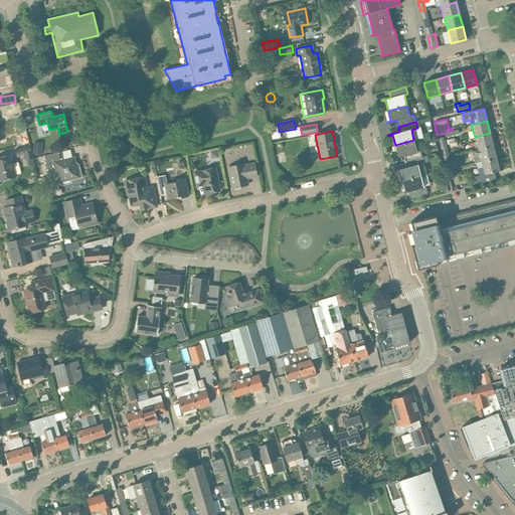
[(493,145),(490,133),(475,137),(476,142),(470,143),(472,151),(478,149),(493,145)]
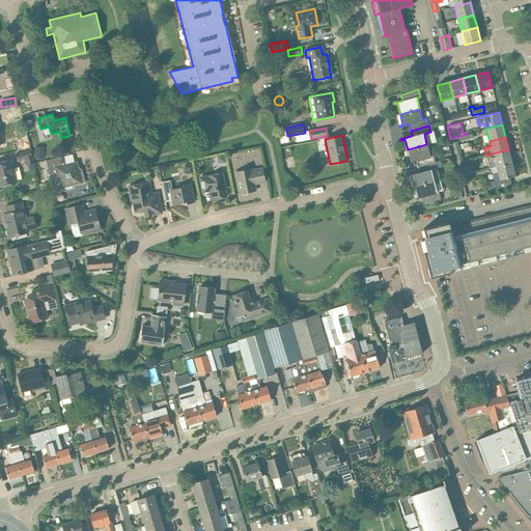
[(451,142),(453,150),(459,149),(457,141),(451,142)]
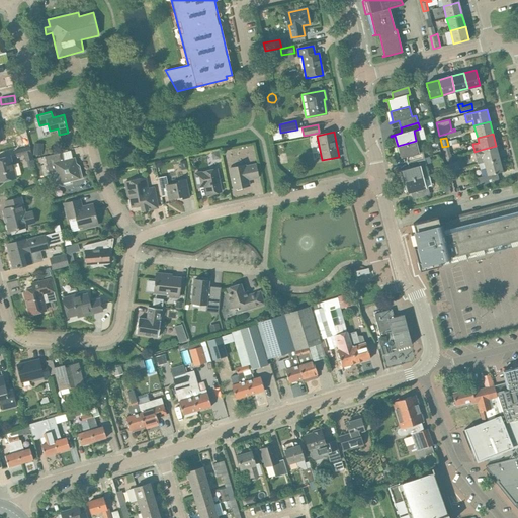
[(425,158),(423,151),(419,152),(416,141),(398,146),(400,157),(397,158),(397,159),(406,156),(408,162),(425,158)]
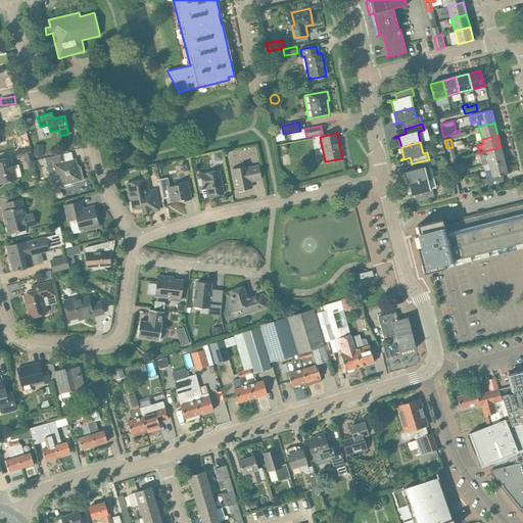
[(35,144),(34,156),(43,157),(43,145),(35,144)]
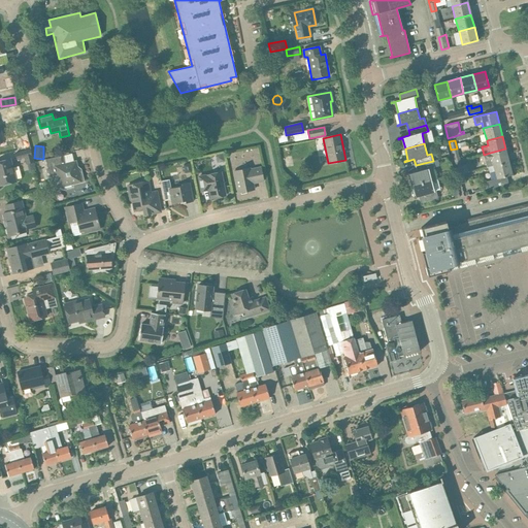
[(15,153),(18,159),(24,157),(27,165),(34,163),(31,149),(15,153)]
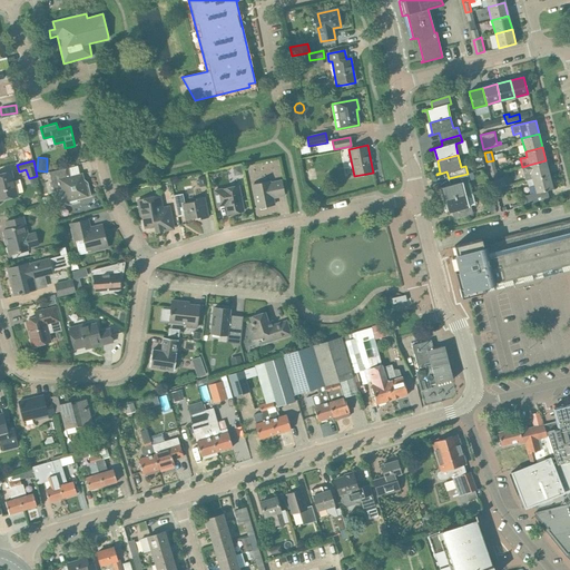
[(490,175),(498,174),(493,160),(487,161),(490,175)]
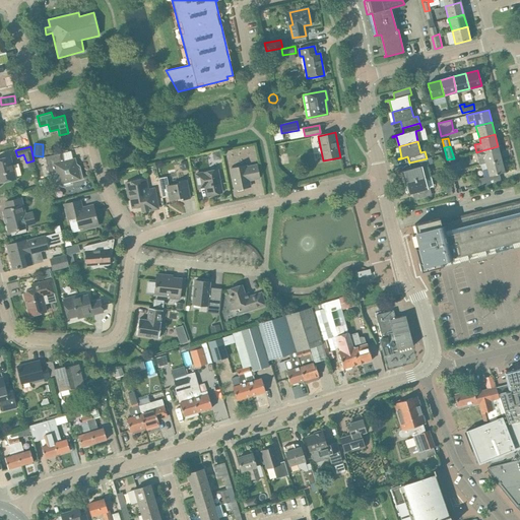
[(479,165),(480,165),(501,159),(498,146),(482,150),(476,152),(479,165)]
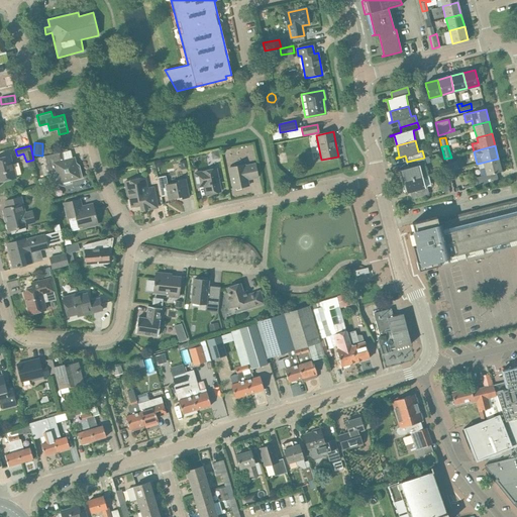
[(211,152),(212,160),(220,158),(219,150),(211,152)]
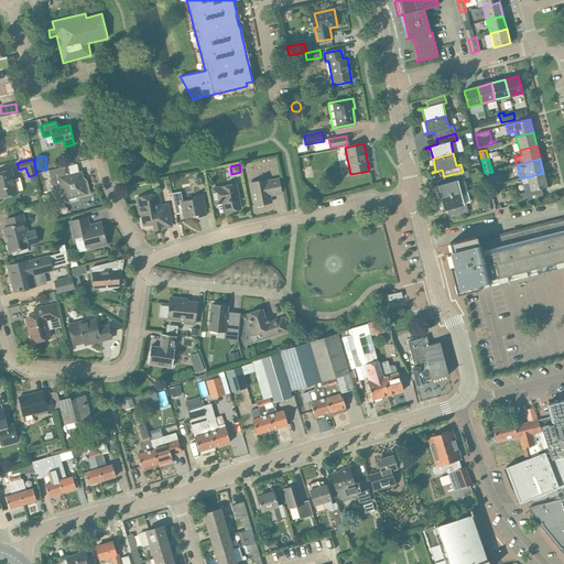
[(82,172),(67,175),(65,166),(58,167),(49,171),(53,188),(61,186),(64,199),(67,198),(68,202),(69,202),(77,199),(76,197),(89,194),(87,183),(84,184),(82,172)]
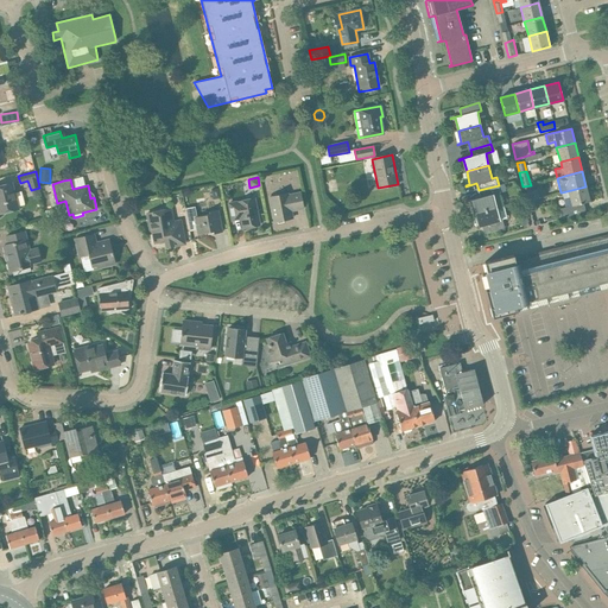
[(0,185),(0,213),(18,209),(12,183),(0,185)]
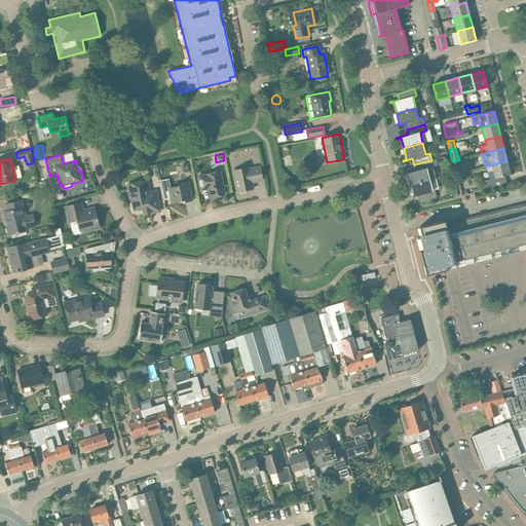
[(429,179),(427,168),(433,166),(431,160),(414,164),(415,171),(404,174),(404,175),(407,174),(410,185),(429,179)]
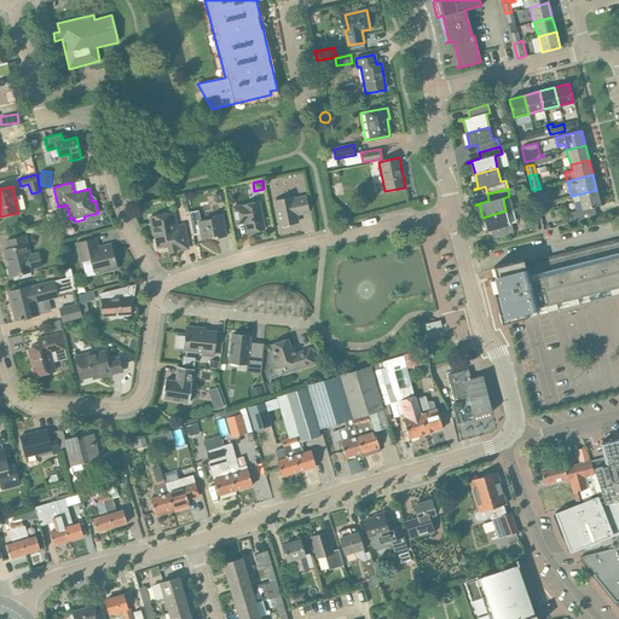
[(532,190),(537,206),(544,204),(549,202),(548,192),(542,194),(541,189),(532,190)]
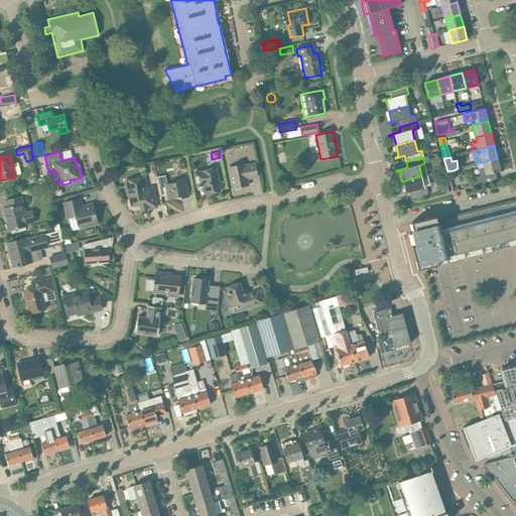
[(485,174),(475,177),(477,185),(497,180),(495,172),(501,170),(497,158),(477,163),(479,168),(483,167),(485,174)]
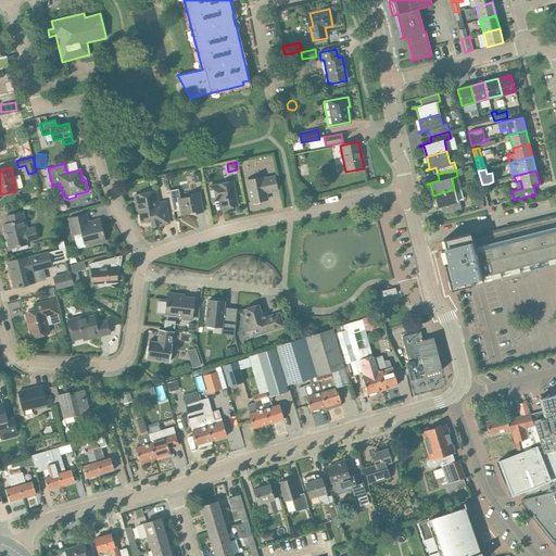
[(247,180),(251,203),(267,200),(266,192),(277,190),(275,176),(263,178),(263,177),(247,180)]
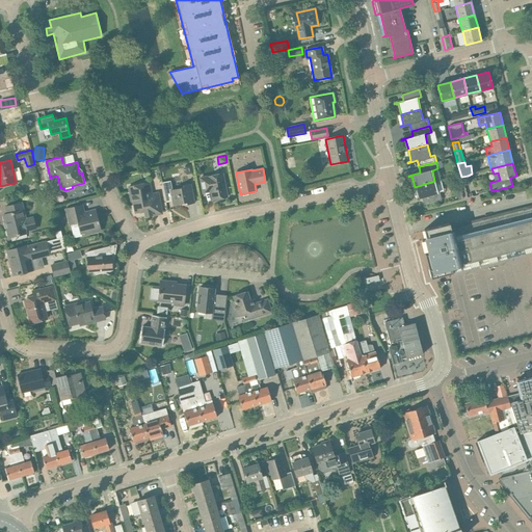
[(222,174),(200,178),(203,192),(211,191),(212,200),(227,196),(222,174)]
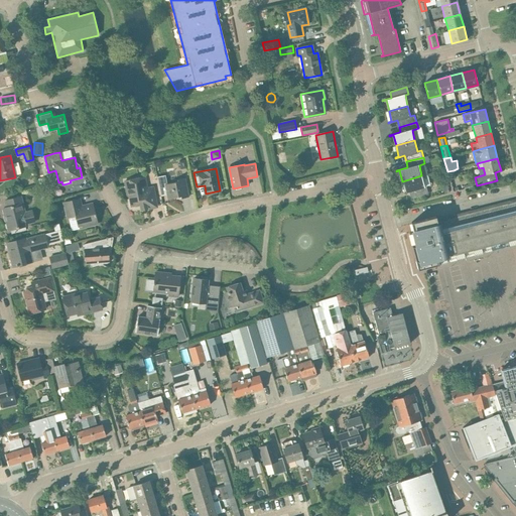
[(447,171),(449,179),(456,178),(454,170),(447,171)]
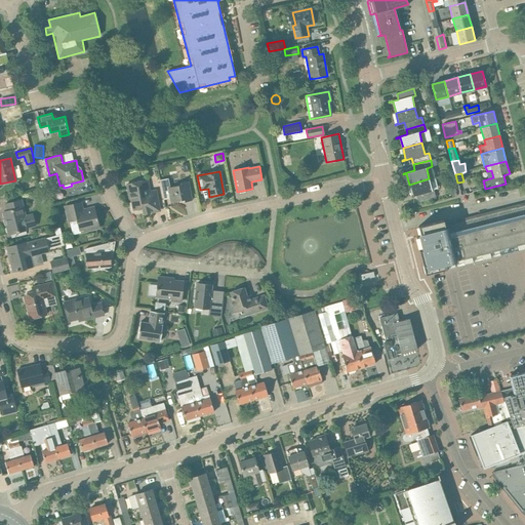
[(168,176),(159,177),(163,200),(170,198),(168,188),(170,187),(168,176)]
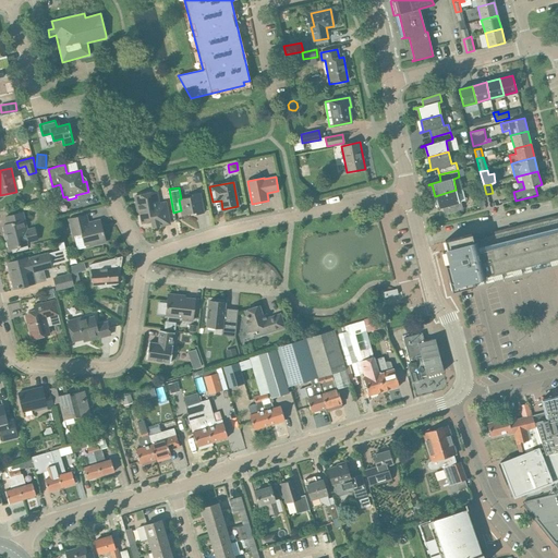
[(462,190),(457,191),(456,190),(435,196),(438,207),(435,208),(435,209),(443,207),(445,215),(455,213),(463,210),(461,202),(465,201),(462,190)]
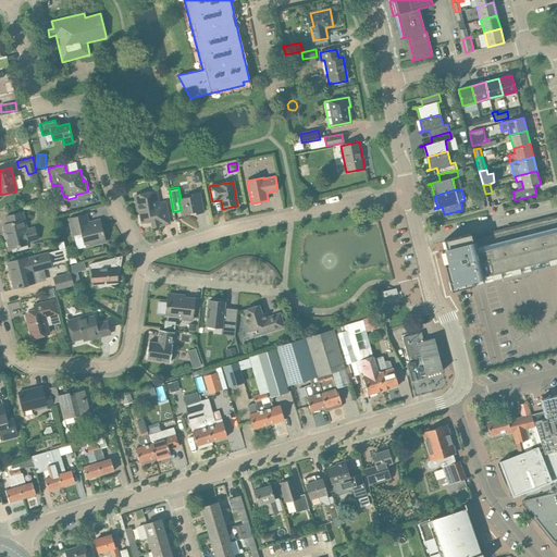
[(155,192),(135,196),(136,206),(138,205),(141,223),(151,221),(152,224),(158,223),(158,225),(169,223),(165,205),(157,206),(155,192)]
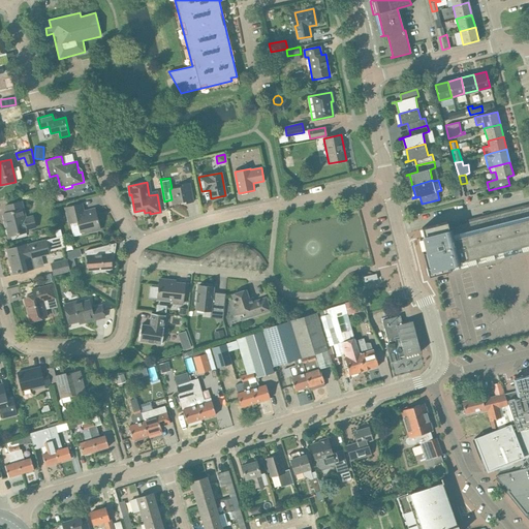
[(193,201),(189,183),(182,184),(183,186),(172,188),(169,189),(172,199),(173,204),(186,201),(186,204),(193,201)]
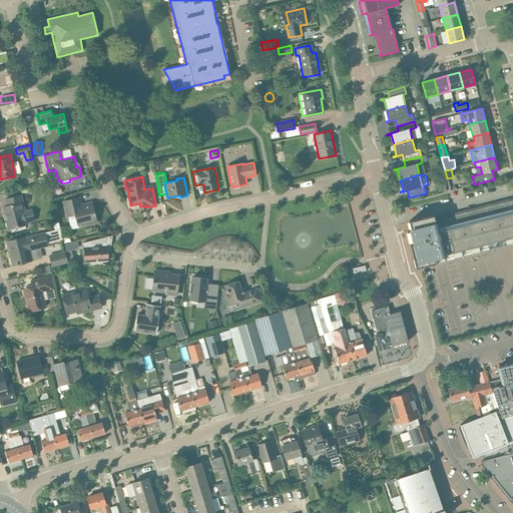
[(8,228),(10,228),(11,232),(25,228),(24,224),(35,221),(32,208),(24,210),(20,195),(5,199),(7,206),(3,207),(8,228)]
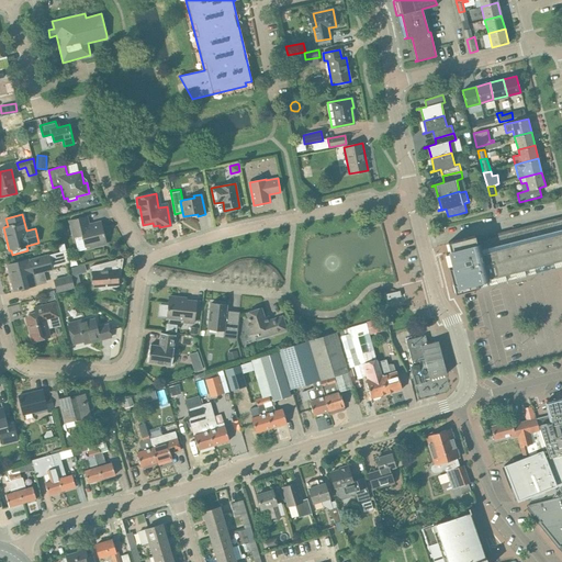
[(89,248),(96,247),(107,244),(104,236),(104,235),(104,233),(103,233),(103,231),(100,232),(98,222),(86,225),(83,217),(69,221),(72,234),(81,232),(85,247),(89,246),(89,248)]
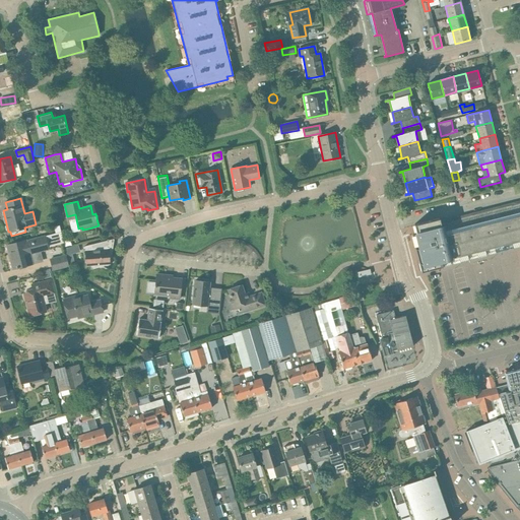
[(519,202),(512,204),(440,222),(439,217),(414,224),(416,235),(413,236),(416,247),(414,248),(420,271),(519,245),(519,202)]
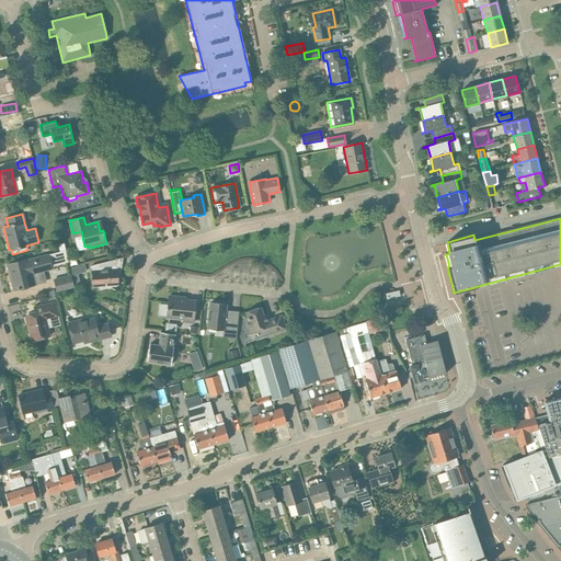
[(29,259),(7,264),(13,290),(35,285),(32,274),(52,268),(50,267),(69,262),(66,250),(48,255),(48,254),(29,260),(29,259)]
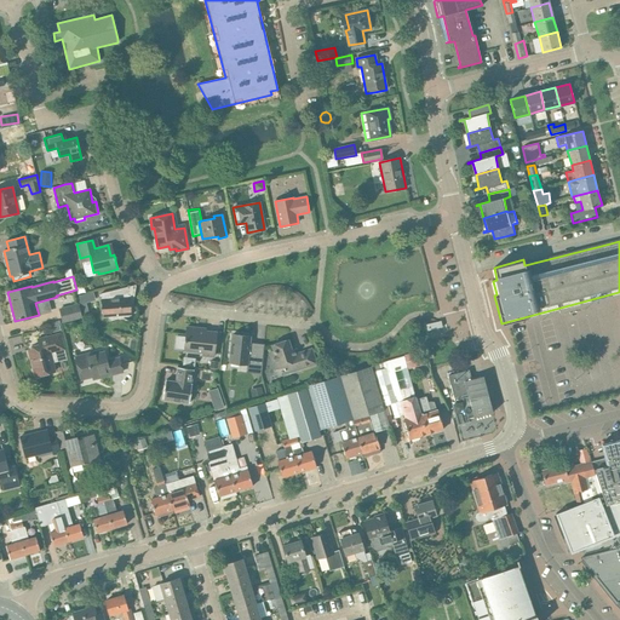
[(101,293),(102,317),(108,317),(109,321),(131,315),(133,304),(131,303),(130,286),(118,290),(101,293)]
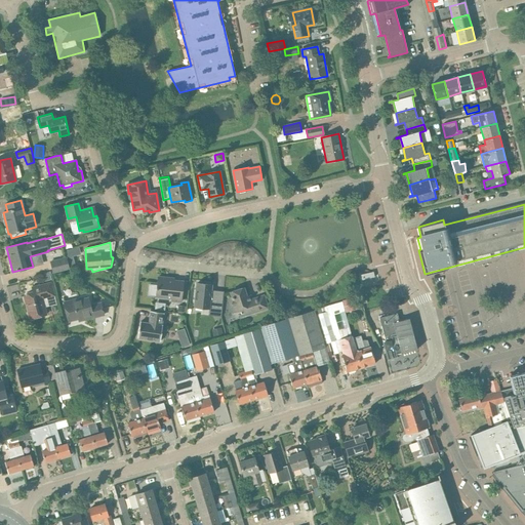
[(66,257),(50,261),(53,273),(69,269),(66,257)]
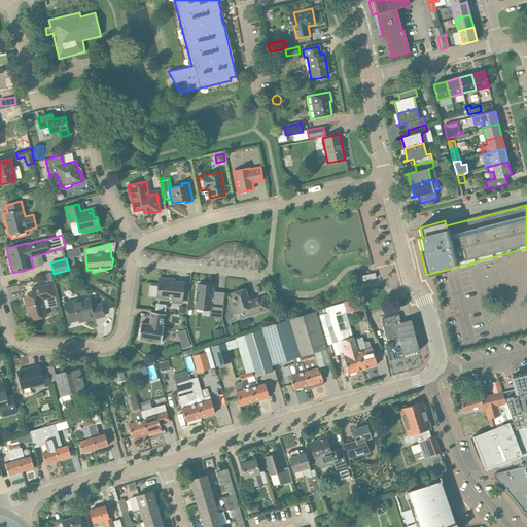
[(373,273),(362,276),(363,281),(364,281),(372,279),(376,278),(376,277),(375,275),(375,273),(373,273)]
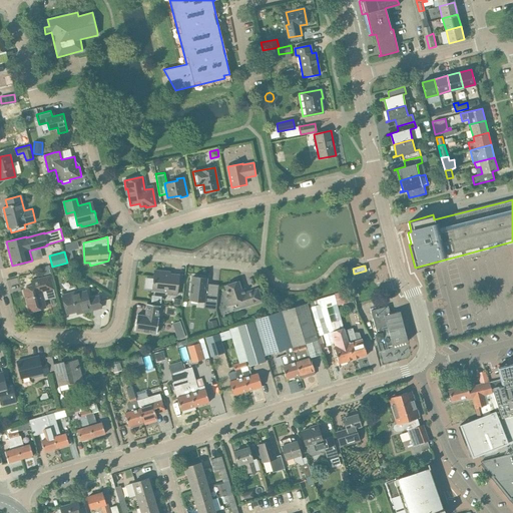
[(145,278),(144,289),(152,290),(162,291),(167,292),(166,295),(176,296),(178,285),(179,276),(164,274),(165,272),(154,271),(153,279),(145,278)]
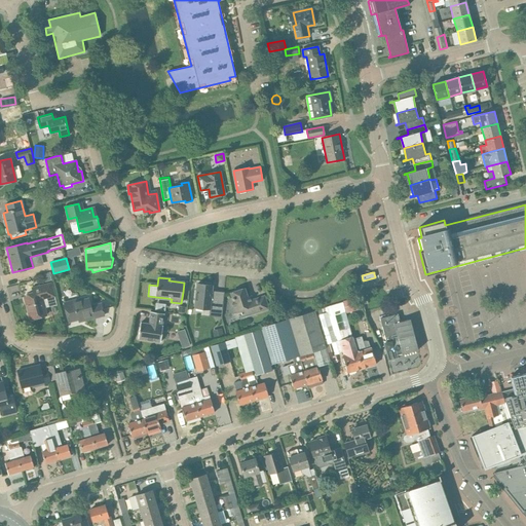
[(34,294),(25,297),(30,320),(46,315),(44,308),(42,299),(48,297),(54,296),(55,295),(53,289),(52,283),(45,285),(32,288),(34,294)]
